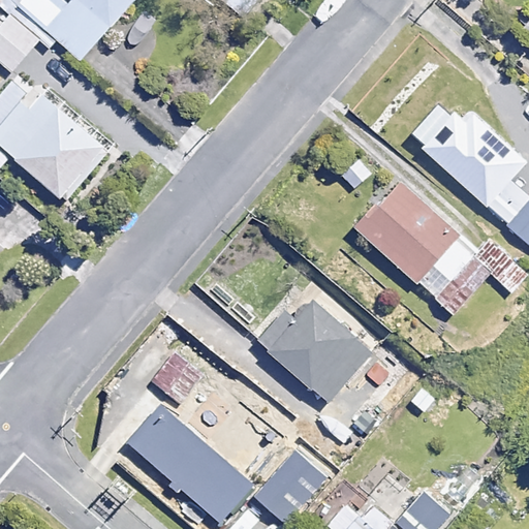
[(14,0),(0,17),(0,63),(9,72),(45,32),(79,61),(131,0),(14,0)]
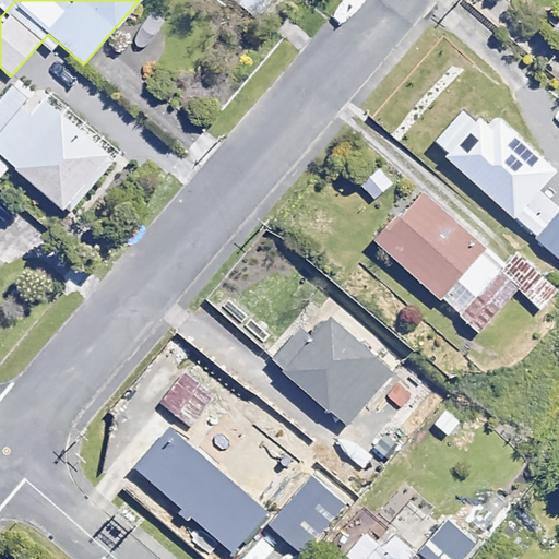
[(113,158),(39,97),(26,113),(20,107),(0,131),(0,155),(68,213),(113,158)]
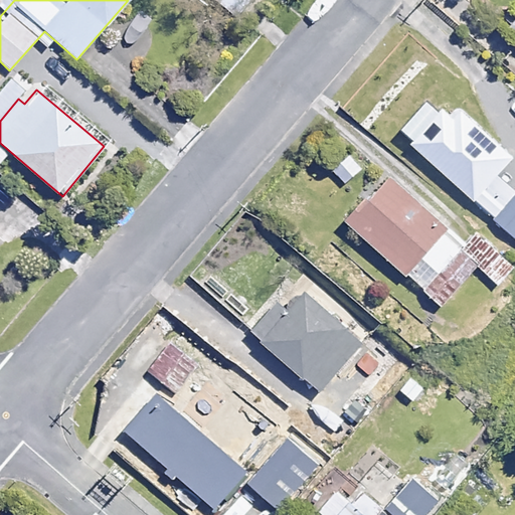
[(451,118),(440,108),(408,144),(514,237),(514,191),(496,174),(511,157),(458,110),(451,118)]
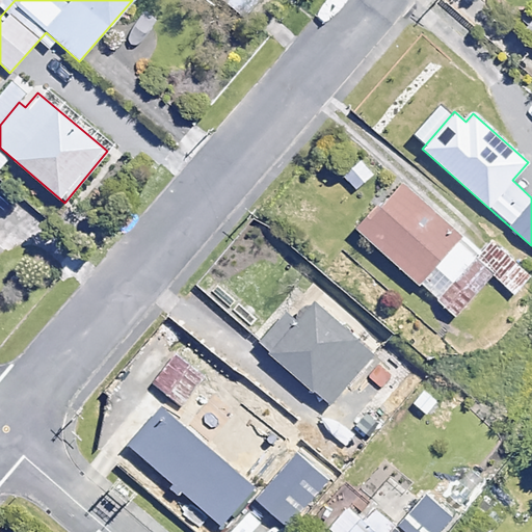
[(445,223),(398,182),(356,229),(455,316),(491,275),(497,269),(445,223)]
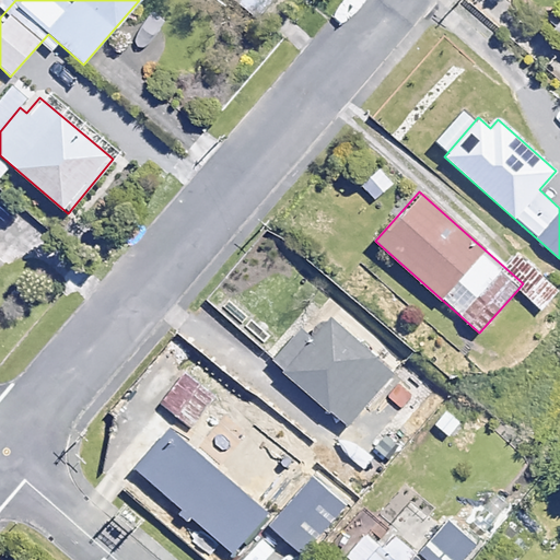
[(540,273),(522,292),(539,310),(558,290),(540,273)]
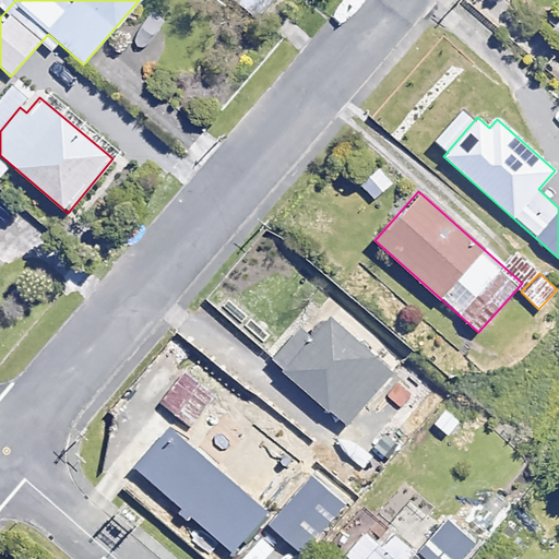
[(392,373),(317,308),(272,359),(347,425),(392,373)]
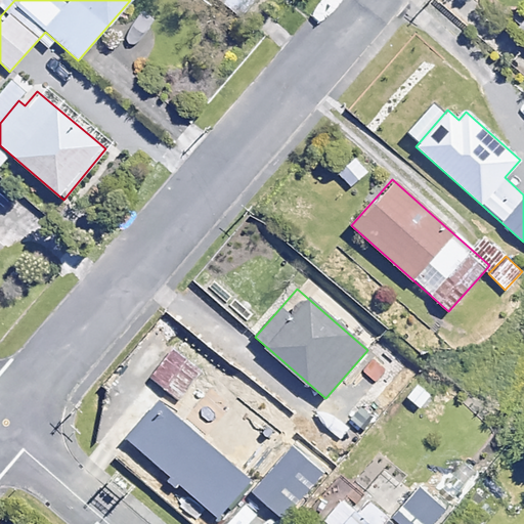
[(203,370),(173,348),(150,378),(181,399),(203,370)]
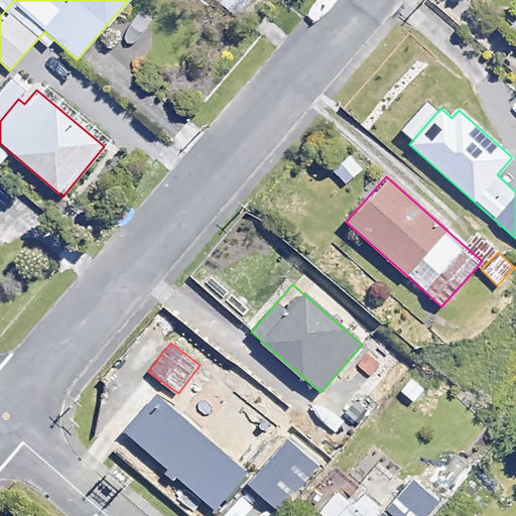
[(248,472),(151,387),(118,424),(214,510),(248,472)]
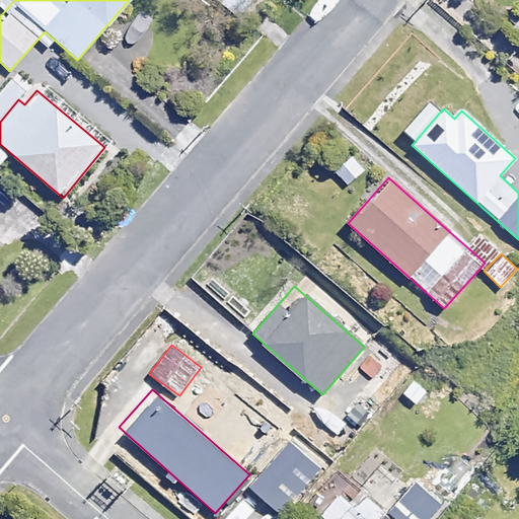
[(477,475),(464,461),(423,501),(436,515),(477,475)]
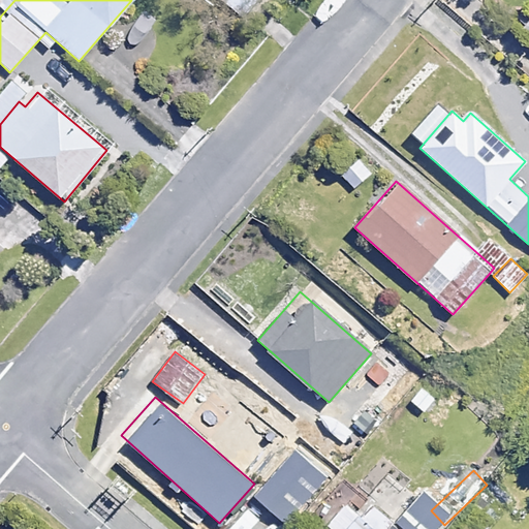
[(346,481),(333,496),(342,504),(322,526),(325,528),(403,528),(402,528),(385,528),(392,522),(346,481)]
